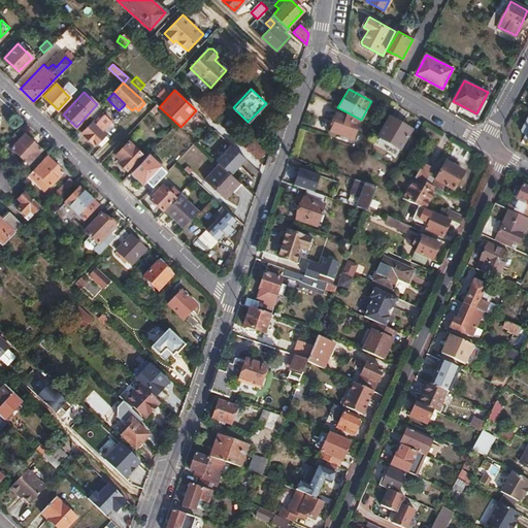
[(156,103),(149,110),(153,114),(160,107),(159,107),(156,103)]
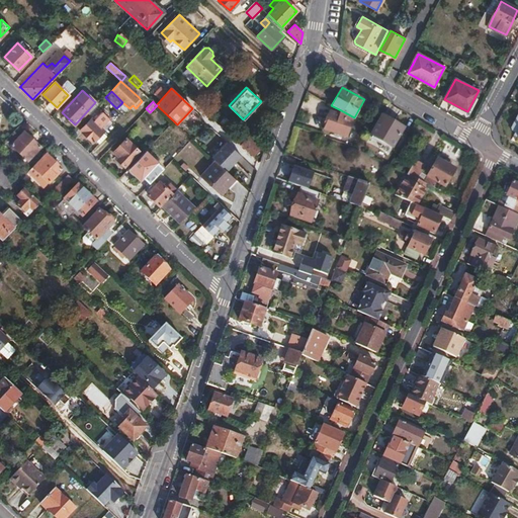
[(95,108),(87,117),(90,119),(80,131),(93,143),(96,139),(105,130),(111,122),(102,114),(101,114),(95,108)]
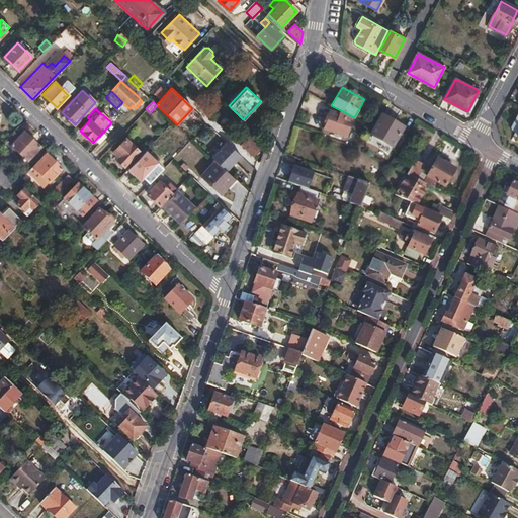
[(350,121),(352,116),(341,110),(339,113),(330,111),(325,128),(346,136),(350,121)]
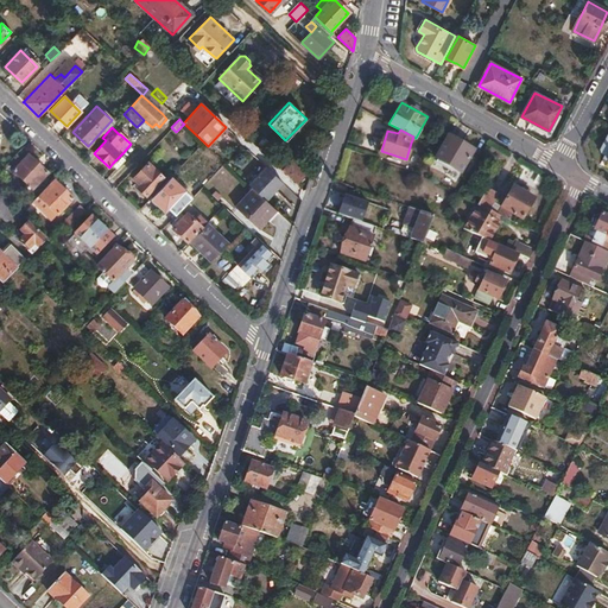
[(449,133),(436,158),(460,171),(473,147),(449,133)]
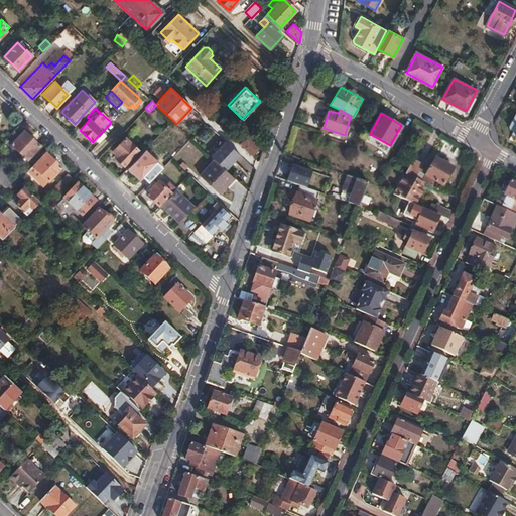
[(105,129),(96,138),(101,143),(110,134),(105,129)]
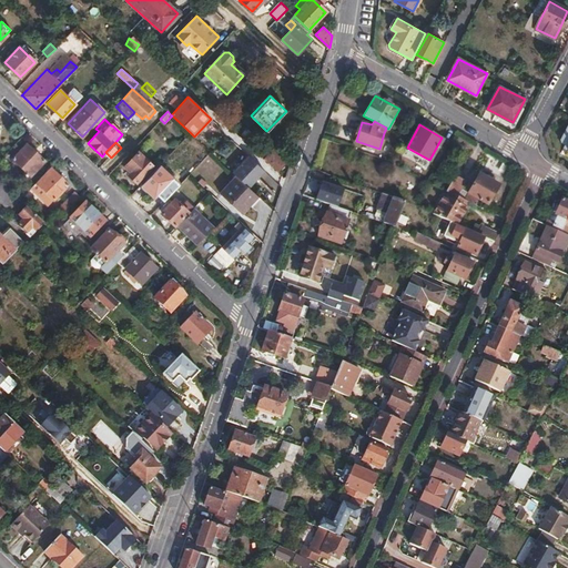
[(27,145),(12,161),(30,178),(44,162),(27,145)]
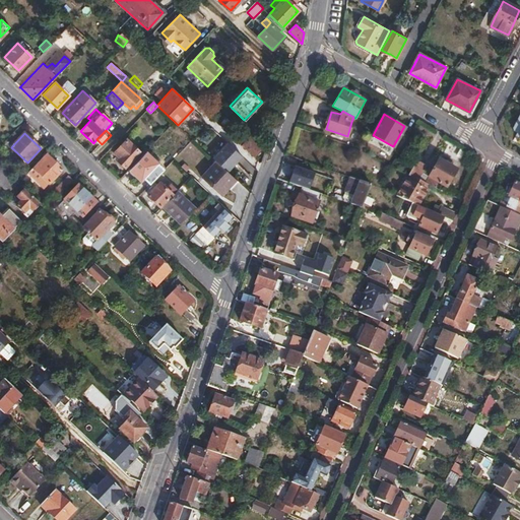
[(249,137),(241,146),(257,160),(263,152),(257,146),(258,144),(249,137)]
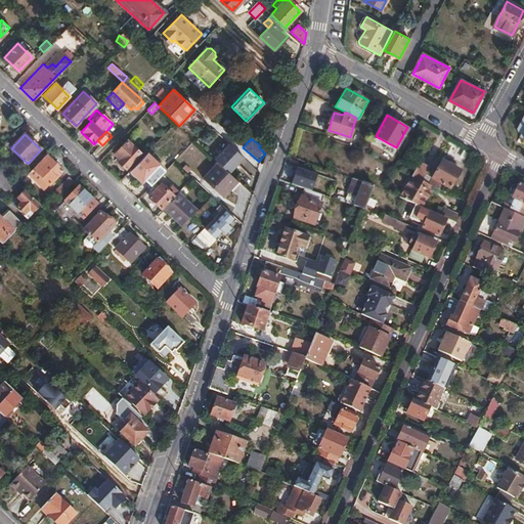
[(127,140),(114,153),(119,158),(117,161),(125,169),(140,153),(127,140)]
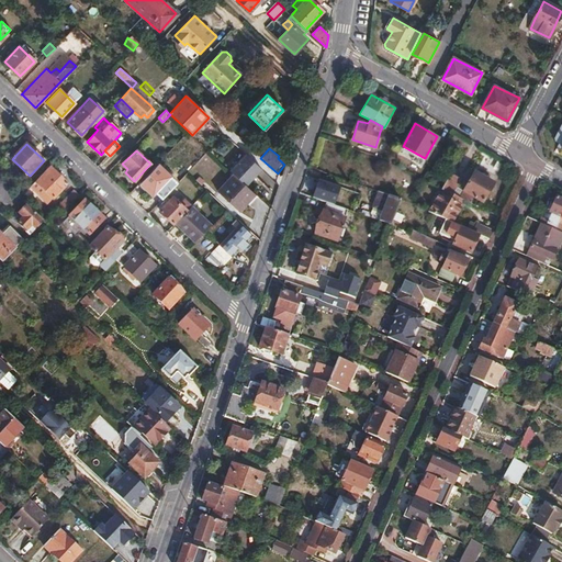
[(245,154),(229,170),(234,175),(245,186),(260,169),(245,154)]
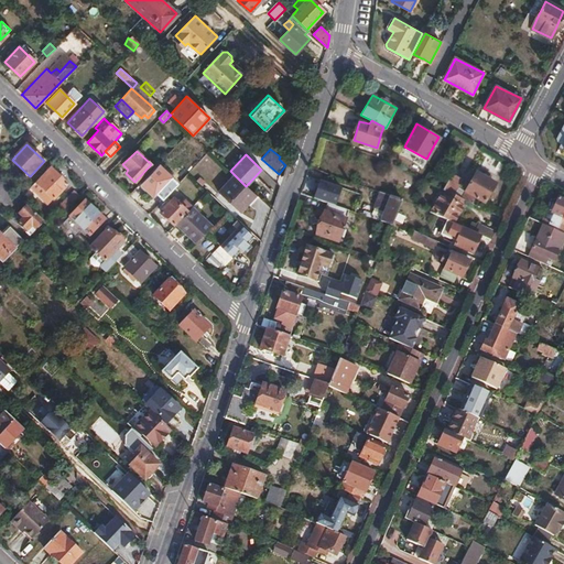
[(159,165),(140,184),(153,196),(171,176),(159,165)]
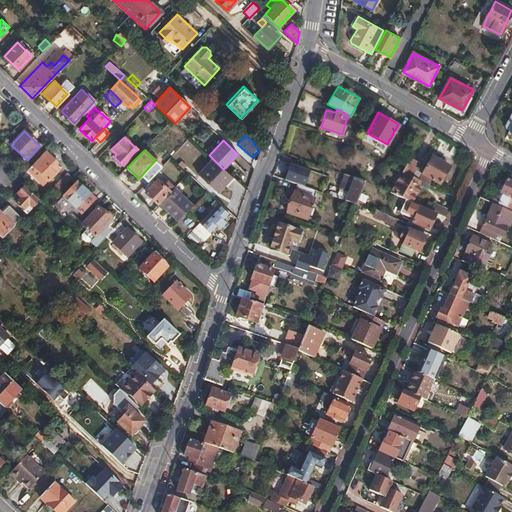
[(60,167),(45,152),(32,166),(48,181),(60,167)]
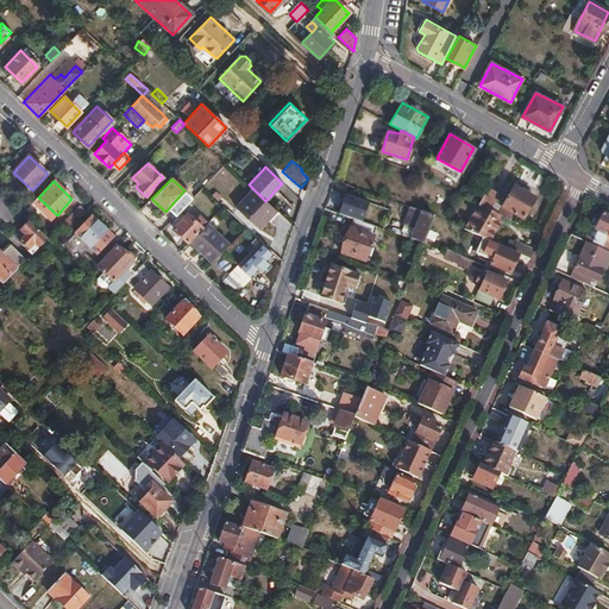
[(501,214),(510,219),(514,213),(522,218),(535,198),(514,186),(502,205),(497,213),(501,214)]
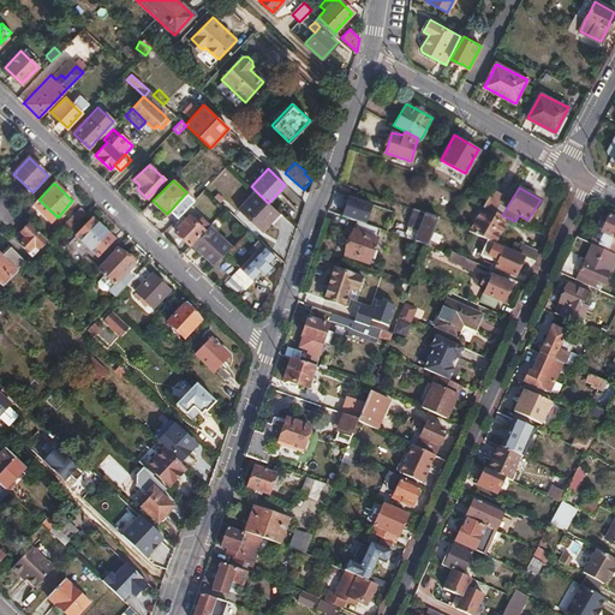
[(493,189),(483,206),(487,208),(494,212),(499,202),(503,195),(493,189)]
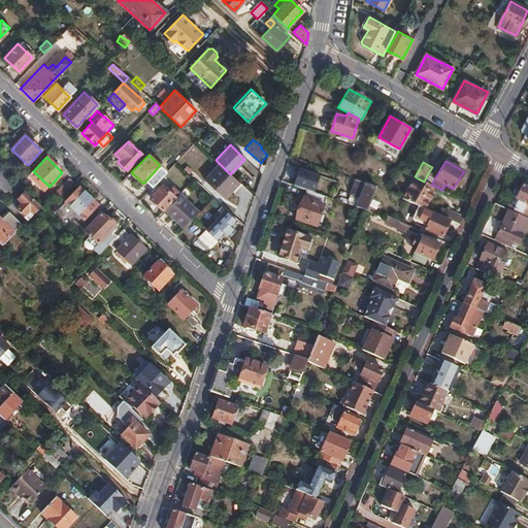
[(224,199),(239,183),(230,174),(220,164),(204,180),(224,199)]
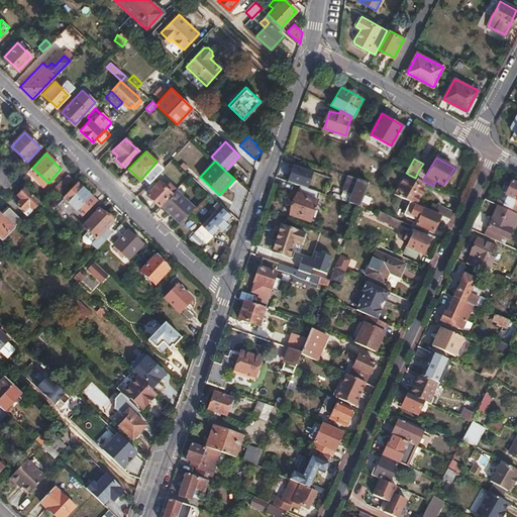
[(0,184),(6,190),(15,180),(13,178),(0,165),(0,184)]
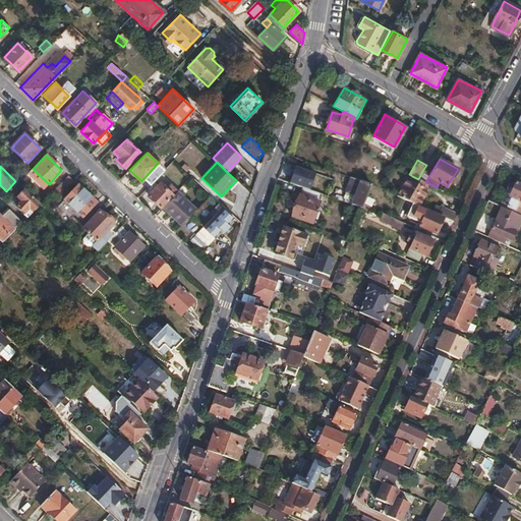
[(296,166),(290,183),(302,187),(306,188),(312,171),(296,166)]
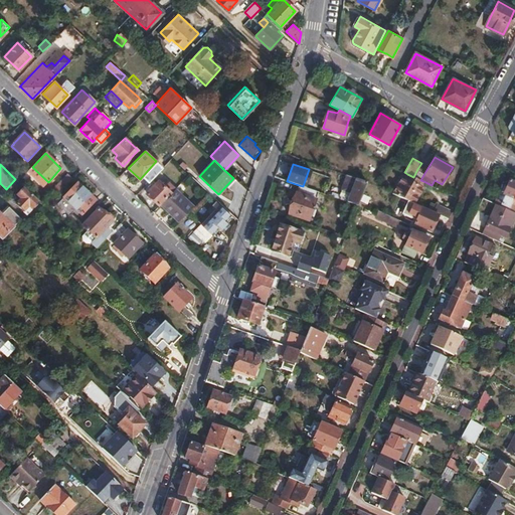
[(13,177),(15,179),(18,182),(28,172),(30,170),(25,165),(13,177)]
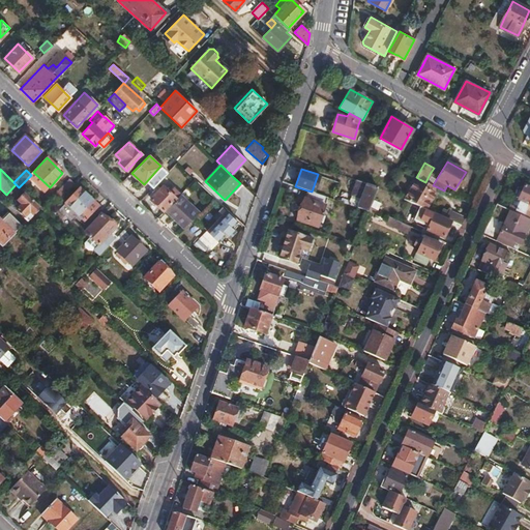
[(31,175),(29,177),(45,193),(50,187),(33,172),(31,175)]
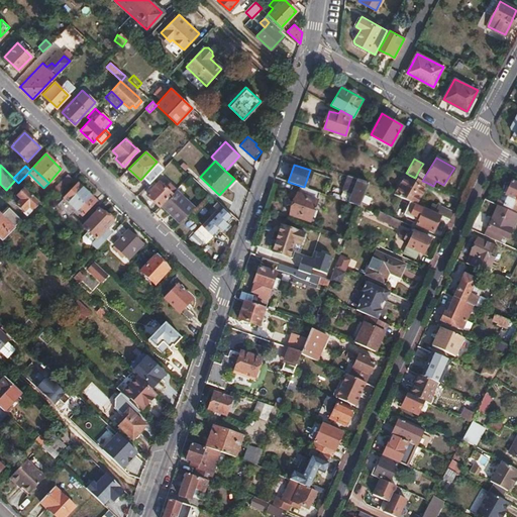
[(426,174),(419,170),(415,178),(422,181),(426,174)]
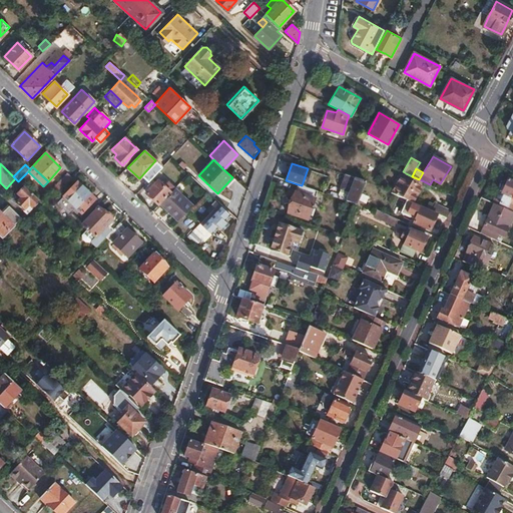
[(55,195),(71,178),(66,173),(50,190),(55,195)]
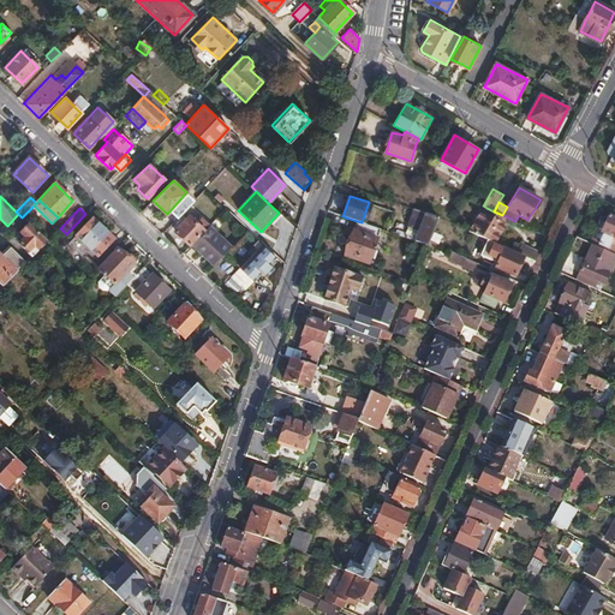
[(487,208),(484,212),(502,222),(506,216),(502,215),(494,212),(487,208)]
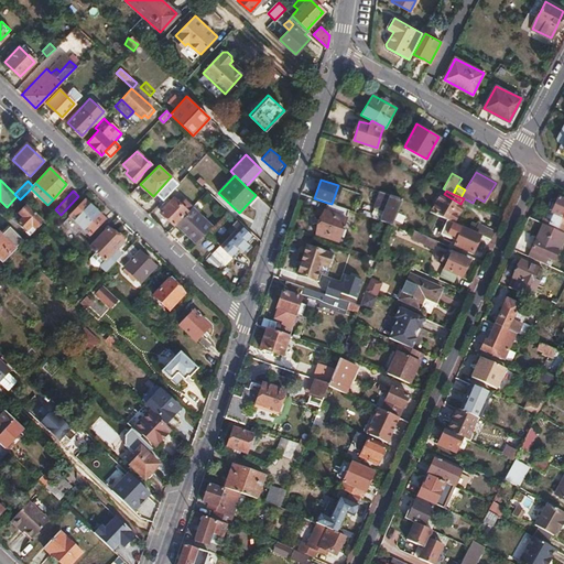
[(361,214),(392,224),(393,220),(403,198),(383,192),(380,201),(386,203),(383,207),(380,215),(364,209),(361,214)]
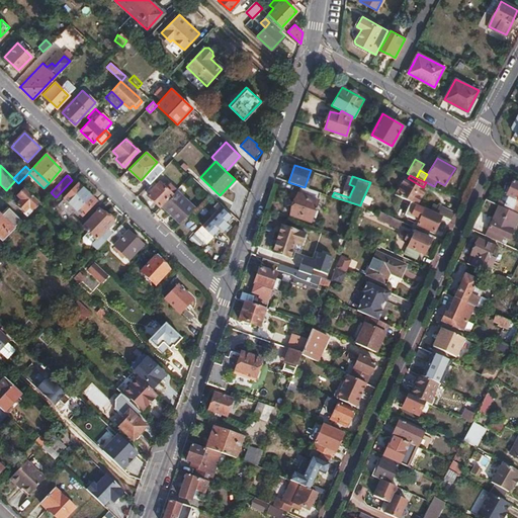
[(405,177),(396,194),(416,203),(425,188),(423,187),(408,178),(405,177)]
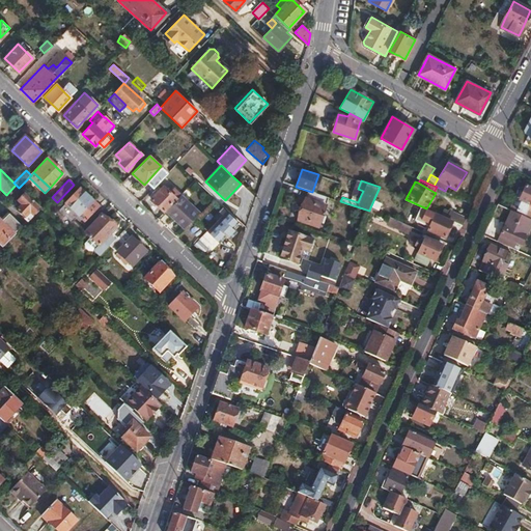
[(504,206),(510,210),(525,216),(527,211),(529,206),(530,201),(530,187),(526,185),(519,200),(522,201),(520,206),(507,200),(504,206)]
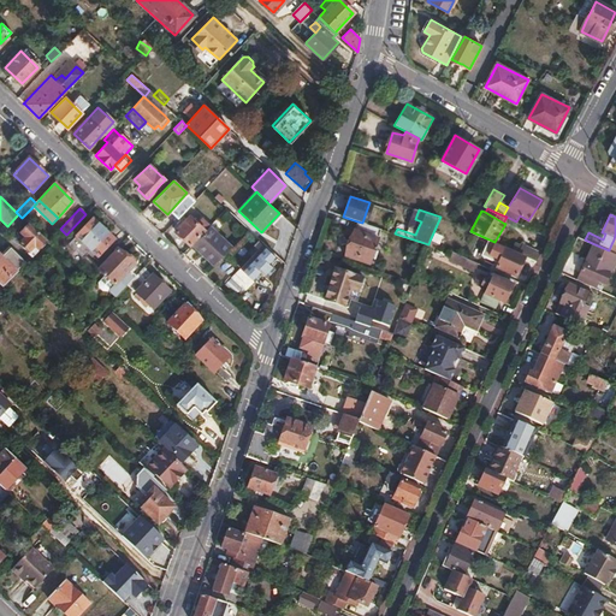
[(189,215),(175,231),(189,244),(208,224),(201,217),(195,223),(189,215)]
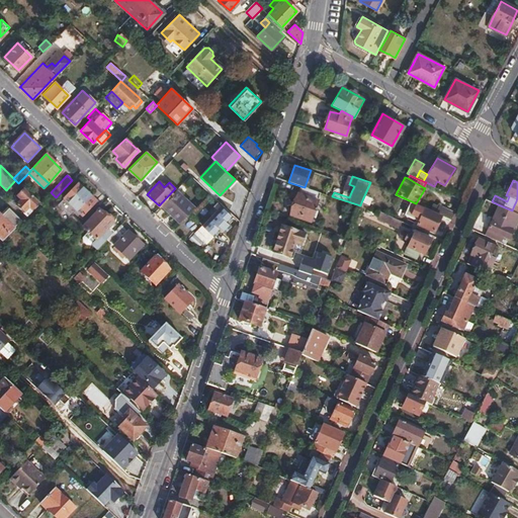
[(78,184),(64,199),(82,217),(96,201),(78,184)]
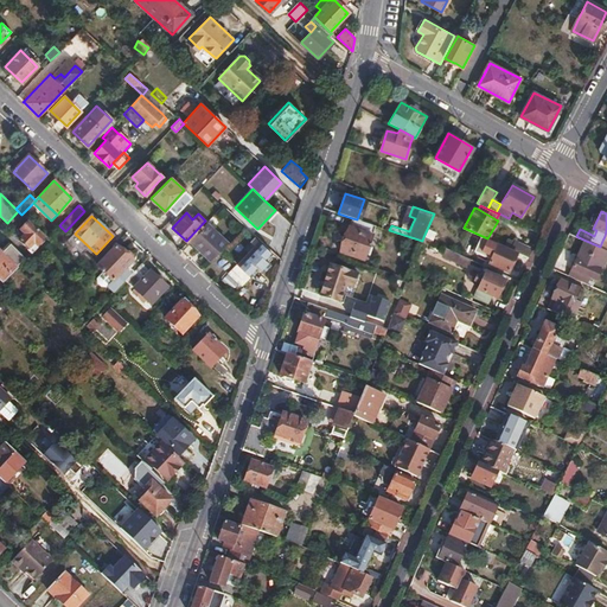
[(357,219),(352,218),(342,251),(364,259),(375,225),(357,219)]
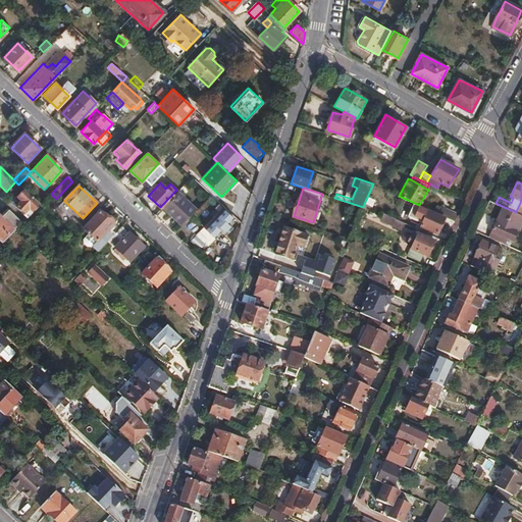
[(39,205),(24,191),(18,198),(21,201),(16,207),(27,217),(39,205)]
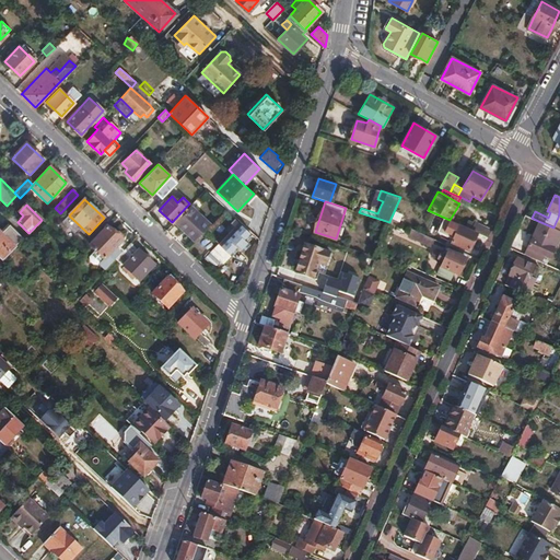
[(189,206),(174,222),(195,241),(210,224),(189,206)]
